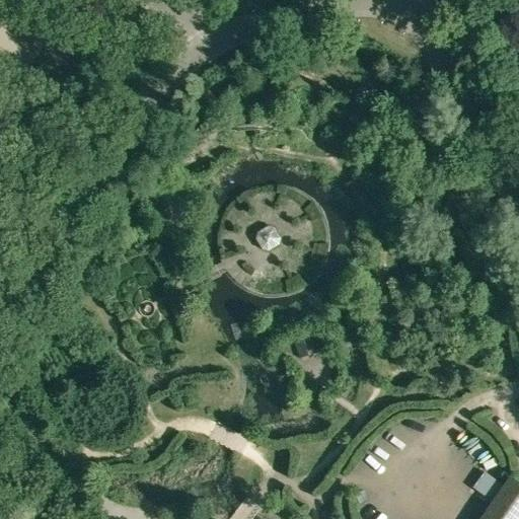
[(254,238),(262,249),(268,251),(279,245),(280,238),(274,228),(268,226),(256,232),(254,238)]
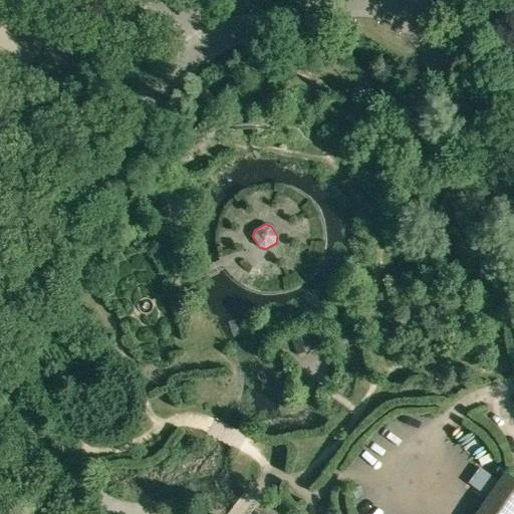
[(311,451),(320,453),(324,436),(315,434),(311,451)]
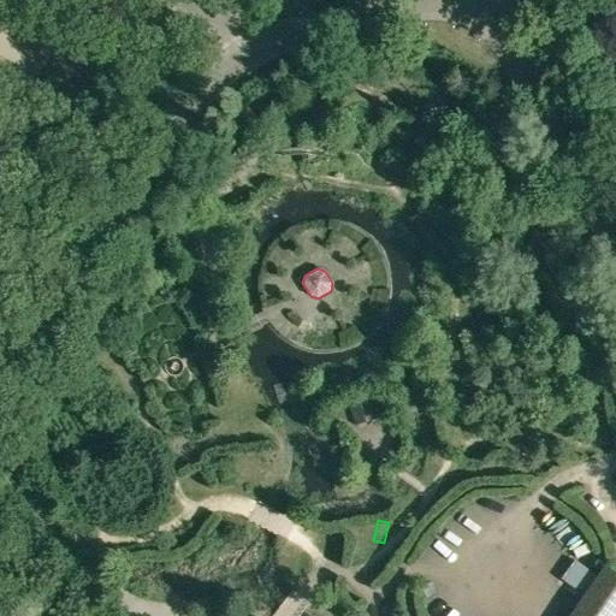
[(615,615),(615,580),(602,572),(570,615),(615,615)]
